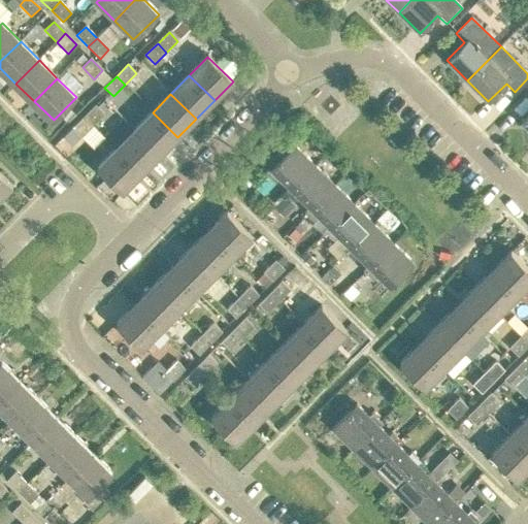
[(96,106),(84,118),(93,126),(104,115),(96,106)]
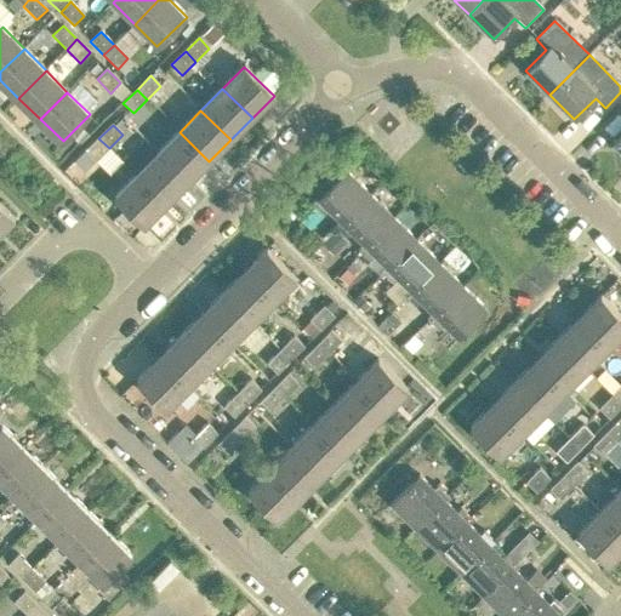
[(180,132),(158,154),(187,183),(209,161),(180,132)]
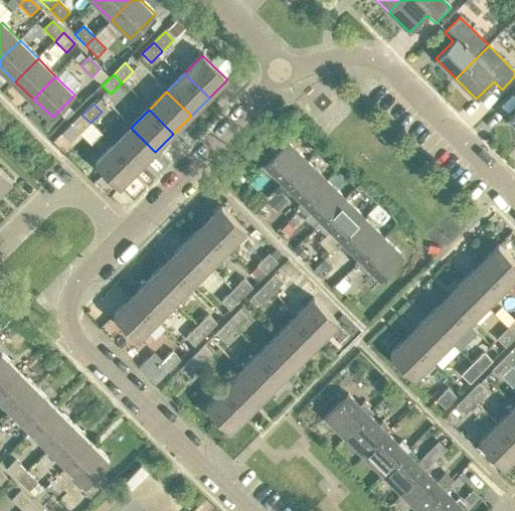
[(91,123),(81,115),(70,126),(79,134),(91,123)]
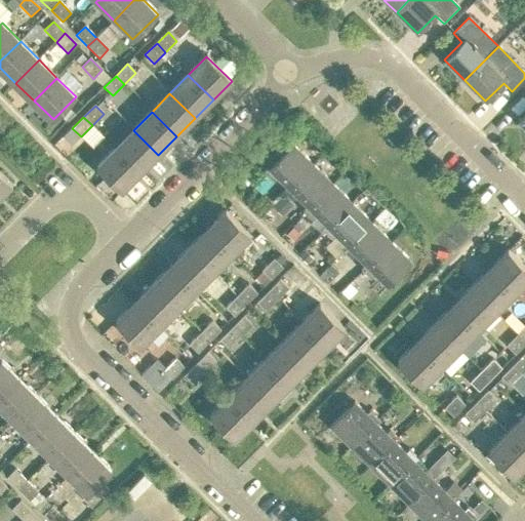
[(133,130),(115,149),(140,173),(158,155),(133,130)]
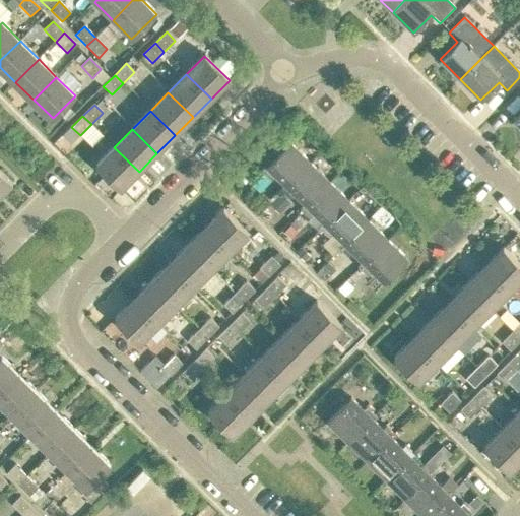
[(274,178),(283,187),(285,189),(310,165),(290,144),(267,169),(265,167),(261,171),(271,182),(274,178)]
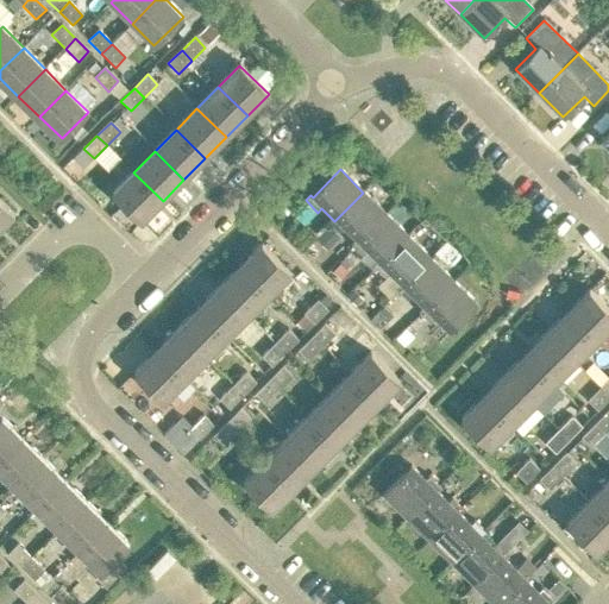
[(163,201),(133,172),(112,194),(140,222),(163,201)]
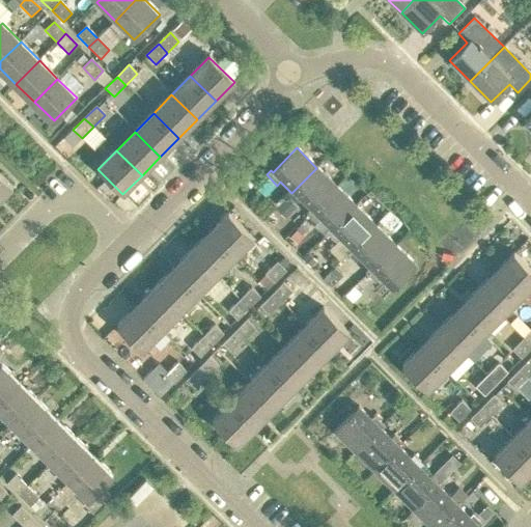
[(300,201),(309,211),(311,213),(336,188),(316,168),(291,193),(289,191),(286,194),(288,197),(297,204),(300,201)]
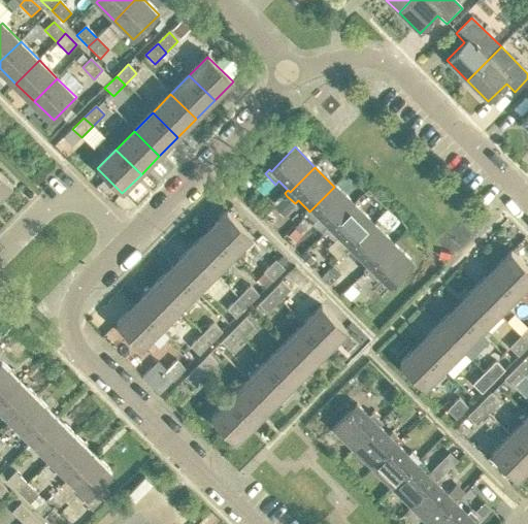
[(0,174),(0,198),(12,187),(0,174)]
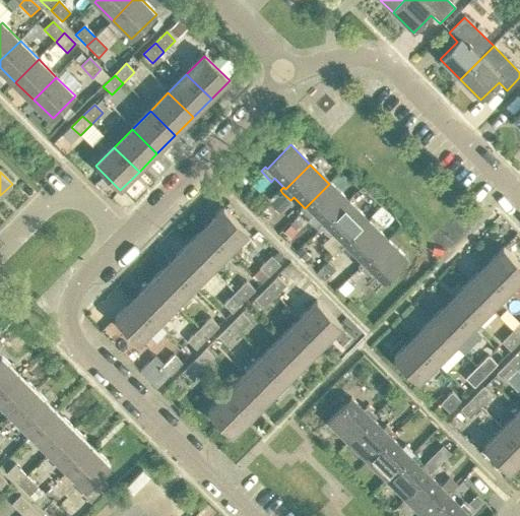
[(313,216),(322,226),(324,228),(348,202),(329,184),(305,208),(303,206),(300,209),(310,219),(313,216)]
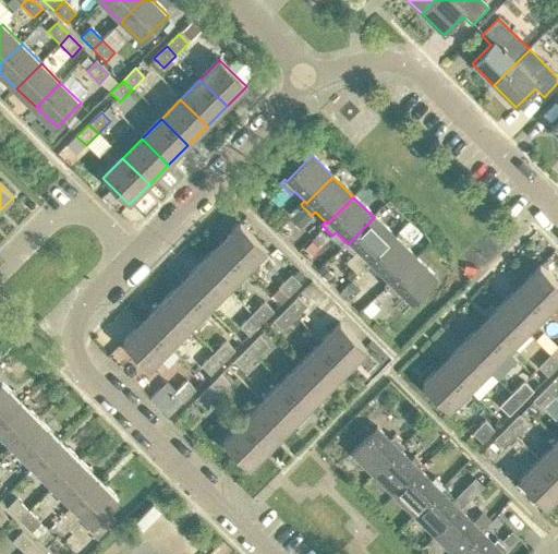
[(303,207),(295,215),(304,223),(312,215),(303,207)]
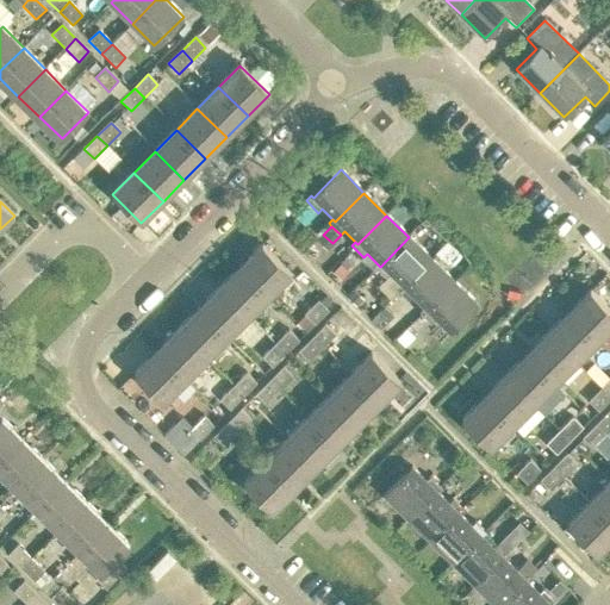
[(297,242),(305,250),(317,237),(309,230),(297,242)]
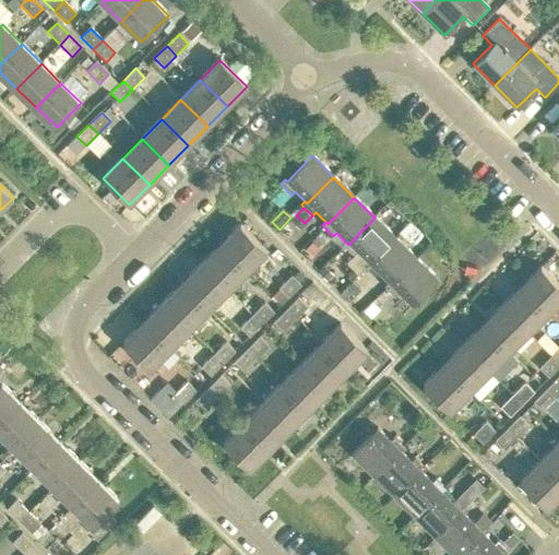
[(357,254),(367,262),(369,266),(395,238),(375,217),(348,245),(346,243),(343,246),(354,257),(357,254)]
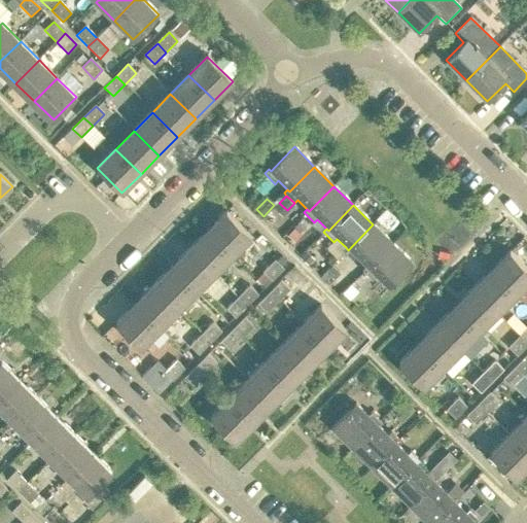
[(226,212),(208,231),(233,256),(251,238),(226,212)]
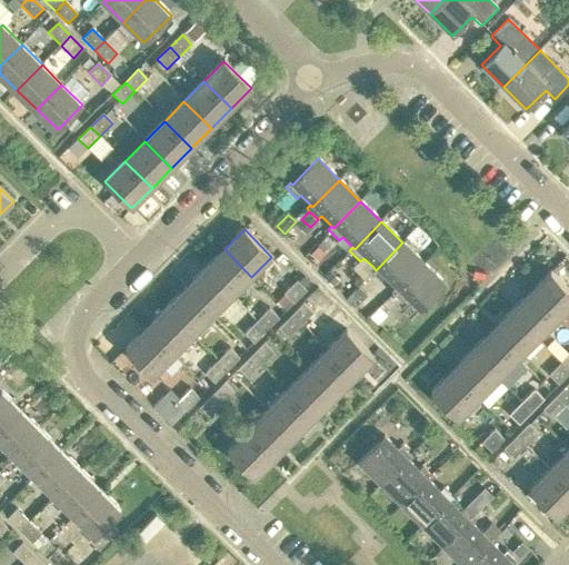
[(323,253),(336,243),(329,235),(318,246),(323,253)]
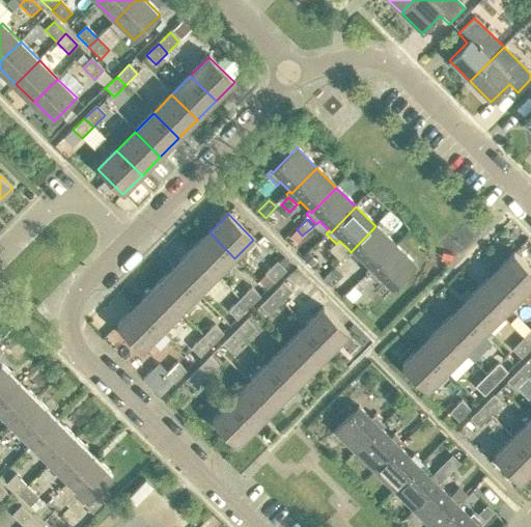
[(359,259),(368,269),(370,271),(395,246),(375,226),(351,252),(348,249),(345,253),(356,264),(359,259)]
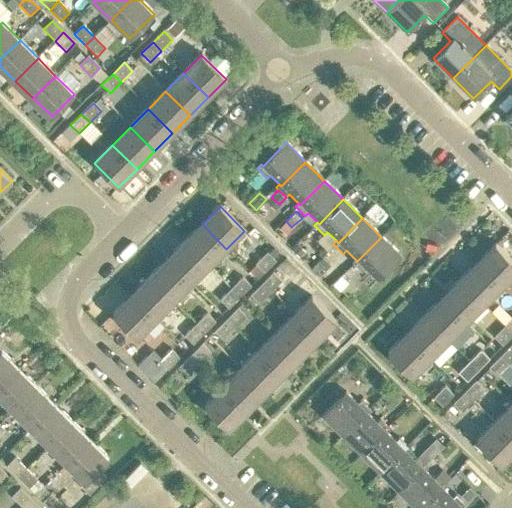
[(202,224),(184,242),(208,267),(226,249),(202,224)]
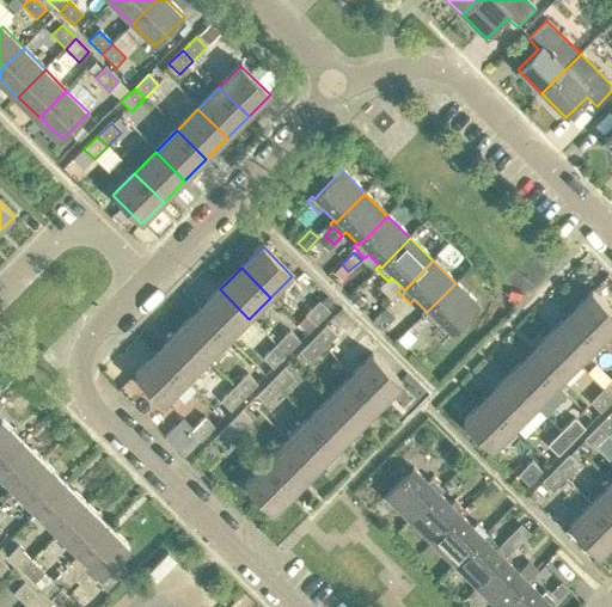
[(427,312),(424,310),(421,314),(433,326),(436,322),(451,336),(479,306),(456,283),(427,312)]
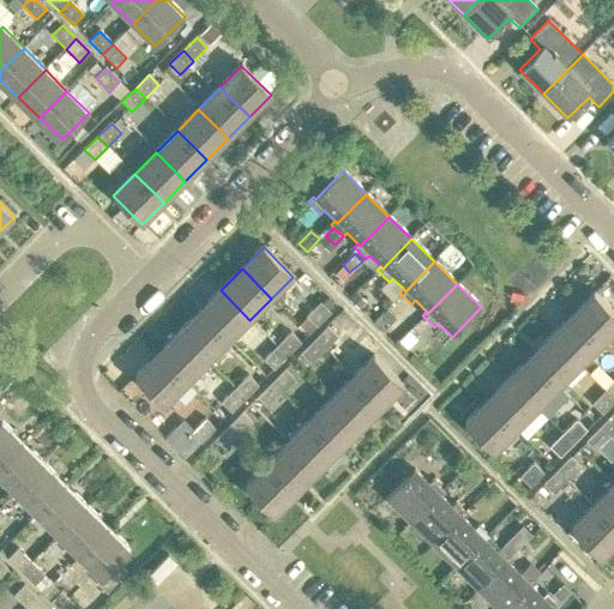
[(221,290),(199,312),(229,342),(250,320),(221,290)]
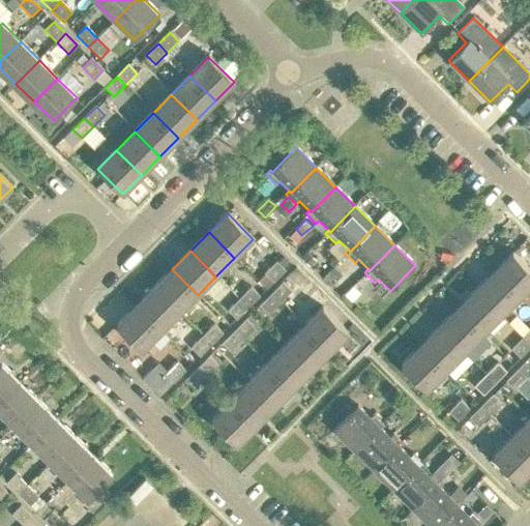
[(315,262),(307,254),(301,260),(310,268),(315,262)]
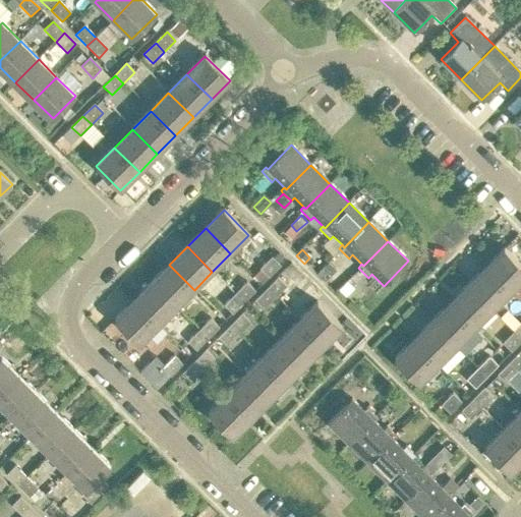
[(520,266),(504,249),(485,268),(510,292),(519,301),(520,298),(520,266)]
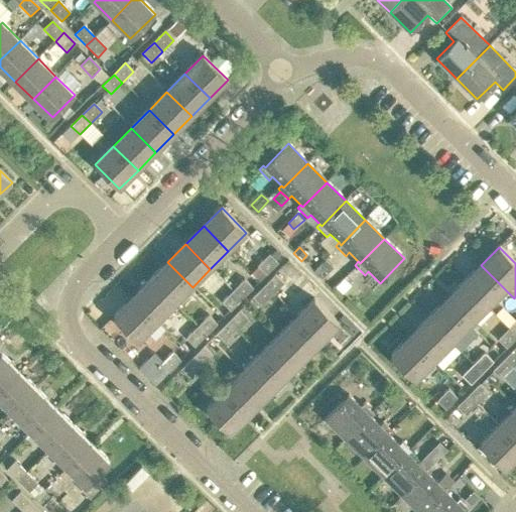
[(275,251),(270,256),(276,262),(278,264),(283,258),(275,251)]
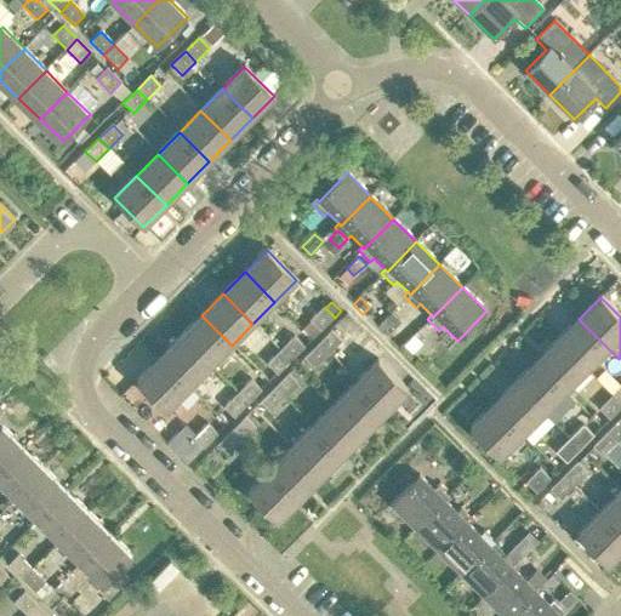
[(332,315),(325,308),(324,307),(311,321),(320,331),(335,318),(332,315)]
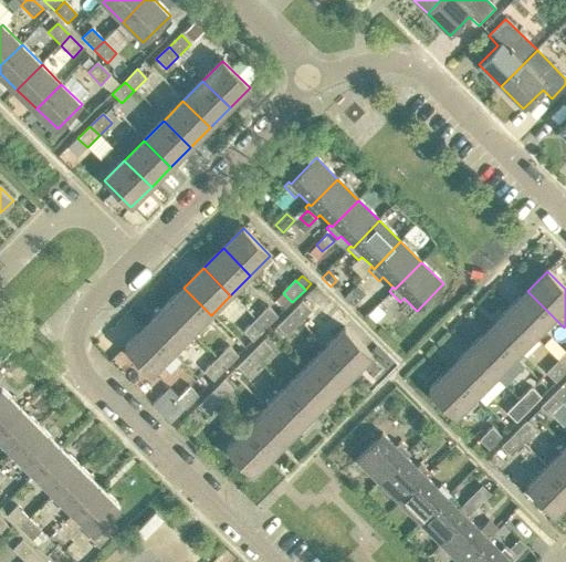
[(184,288),(164,308),(191,335),(211,315),(184,288)]
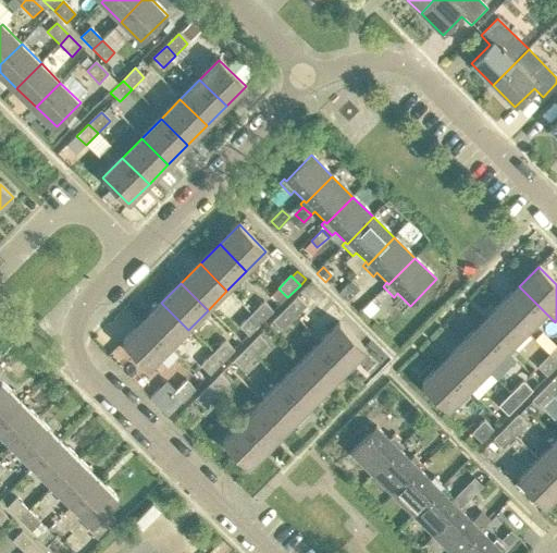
[(499,306),(525,332),(535,342),(555,322),(545,312),(519,286),(499,306)]
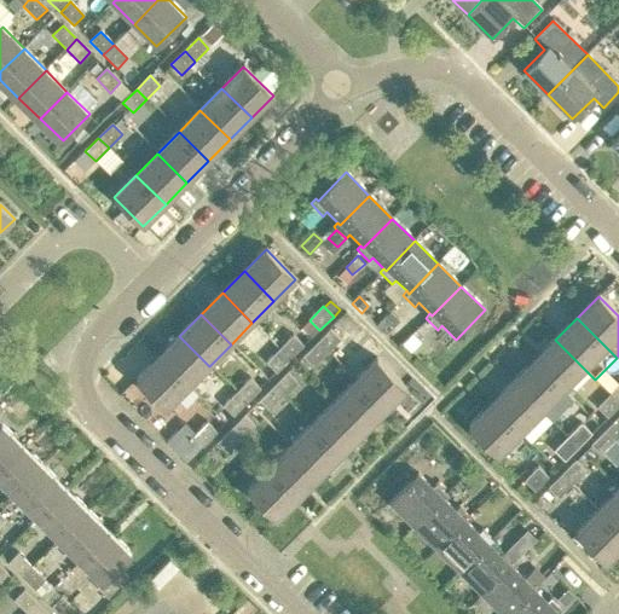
[(330,330),(317,345),(327,354),(341,341),(330,330)]
